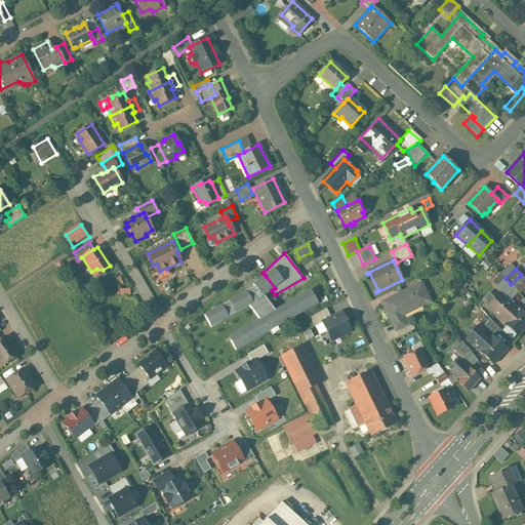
[(524,278),(521,275),(511,284),(519,293),(524,286),(524,278)]
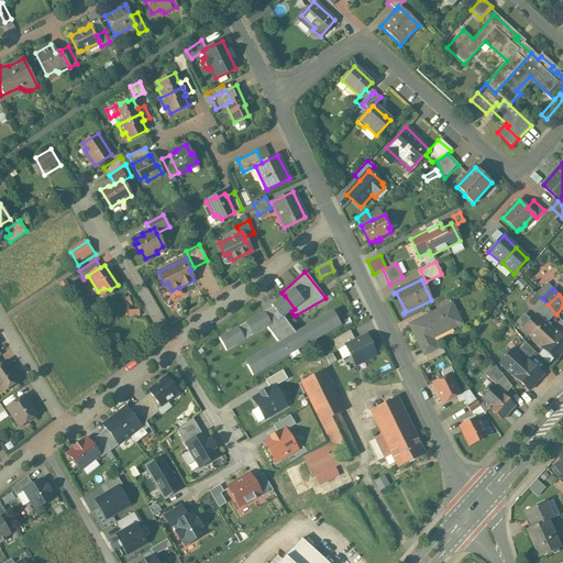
[(283,317),(291,311),(295,309),(285,296),(272,306),(273,308),(282,318),(283,317)]
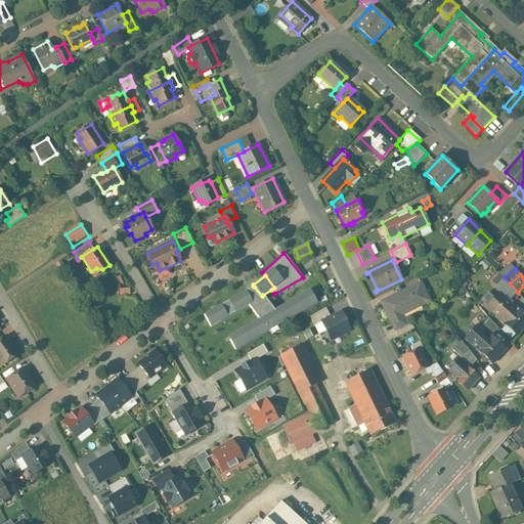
[(420,282),(381,302),(395,330),(406,324),(405,324),(402,317),(400,318),(395,309),(401,306),(403,309),(406,312),(432,300),(429,293),(426,295),(420,282)]
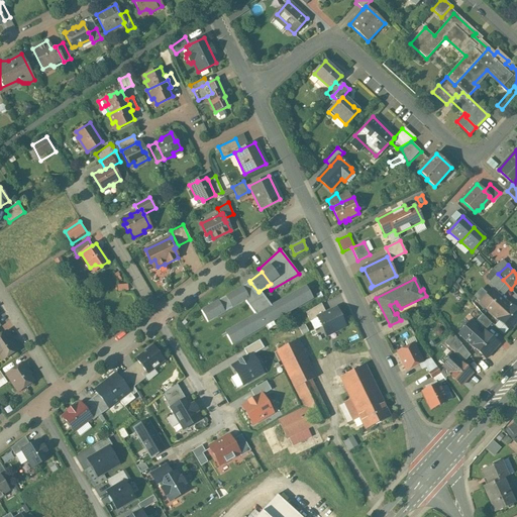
[(248,299),(259,292),(250,283),(212,305),(209,306),(201,311),(208,322),(245,301),(248,299)]
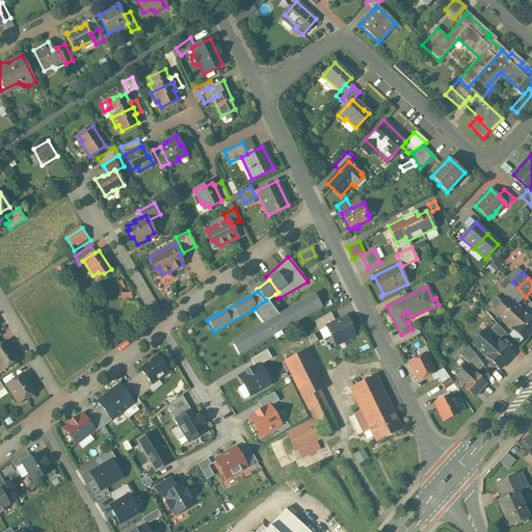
[(309,298),(278,315),(263,324),(238,339),(239,342),(233,345),(239,355),(322,308),(316,297),(311,301),(309,298)]
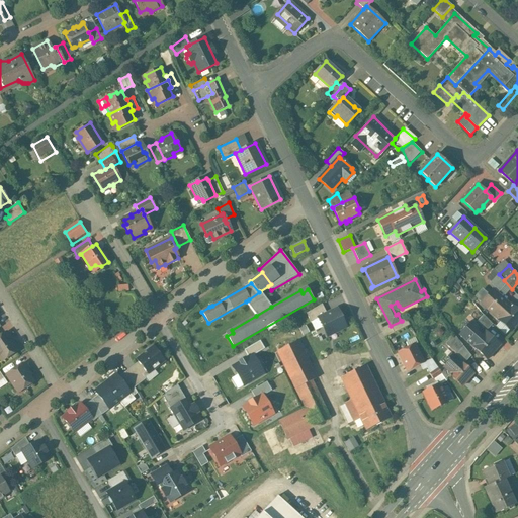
[(510,306),(493,289),(482,303),(499,318),(510,306)]
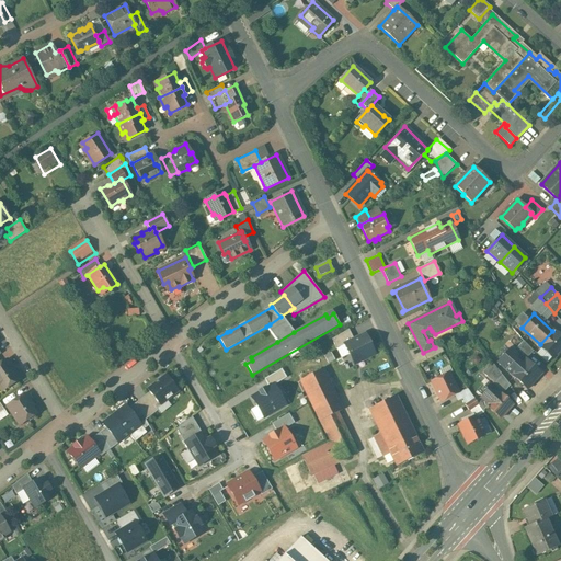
[(294,332),(282,316),(281,317),(270,324),(266,327),(277,342),(294,332)]
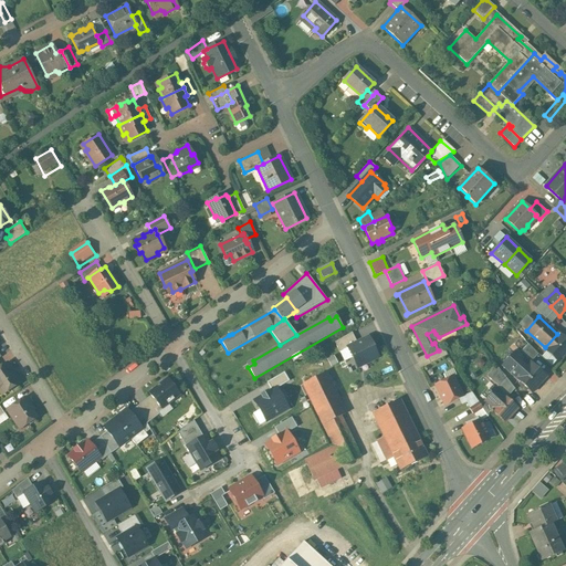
[(491,336),(499,327),(492,322),(485,332),(491,336)]
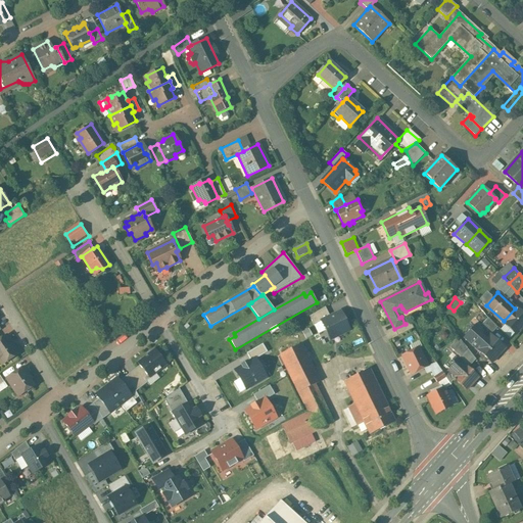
[(210,307),(211,310),(215,308),(214,307),(221,302),(220,300),(210,307)]
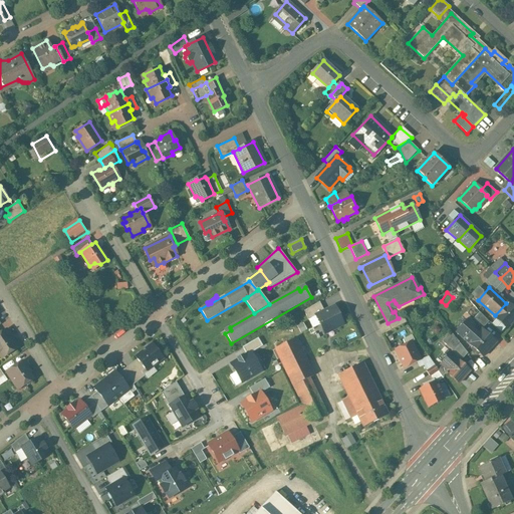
[(319,301),(303,310),(308,319),(315,316),(315,315),(323,311),(319,301)]
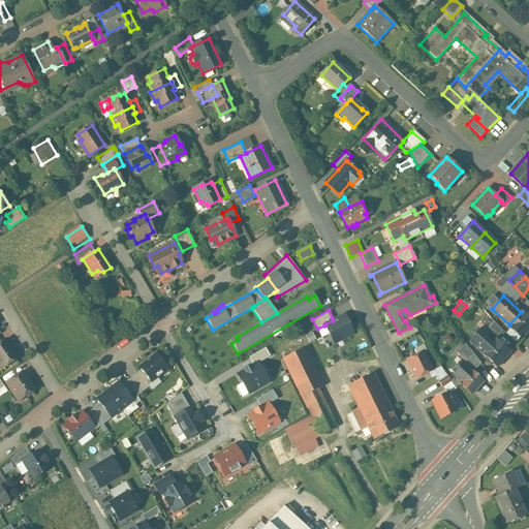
[(509,324),(508,327),(521,338),(528,329),(528,319),(521,312),(509,324)]
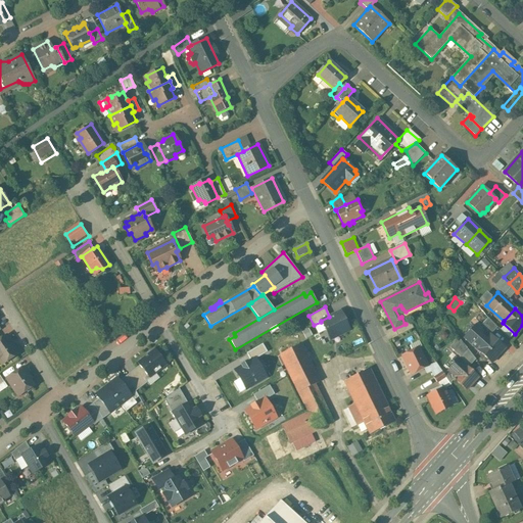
[(329,317),(321,321),(321,322),(330,339),(348,330),(339,312),(329,317)]
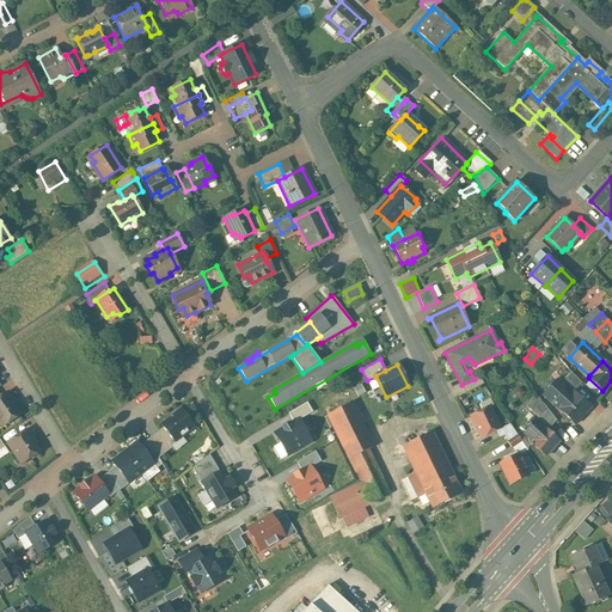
[(473,379),(475,379),(461,385),(465,393),(483,384),(479,375),(473,379)]
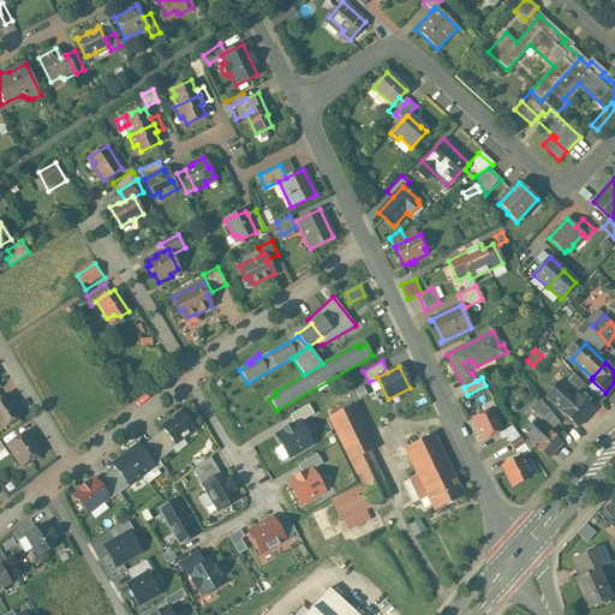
[(562,380),(547,398),(573,421),(589,402),(562,380)]
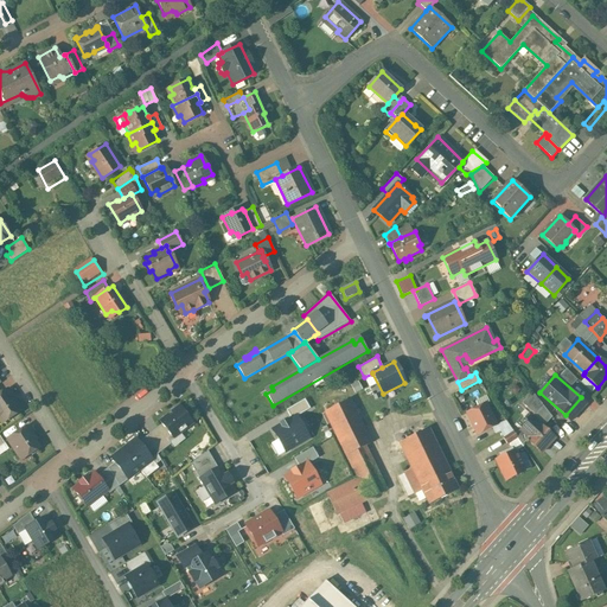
[(1,394),(0,394),(0,417),(2,422),(20,410),(14,403),(16,402),(12,398),(11,397),(10,396),(10,394),(7,390),(1,394)]
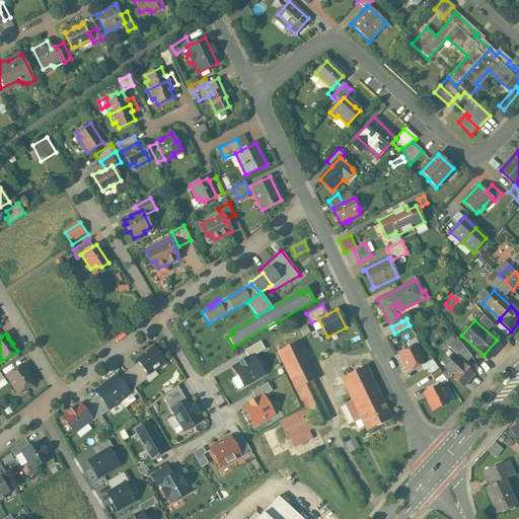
[(471,357),(454,336),(446,345),(456,354),(454,356),(461,363),(463,365),(471,357)]
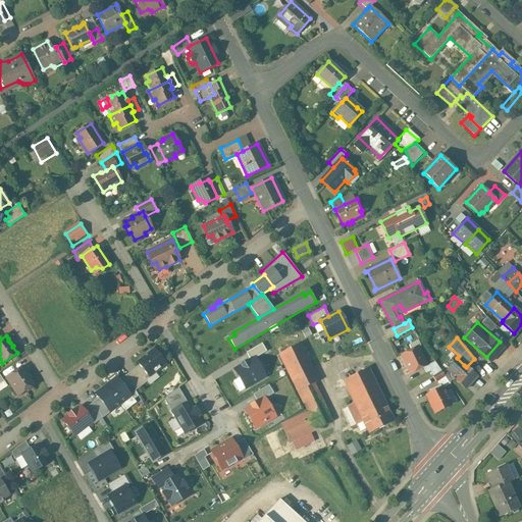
[(318,381),(300,344),(279,354),(302,401),(317,394),(312,384),(318,381)]
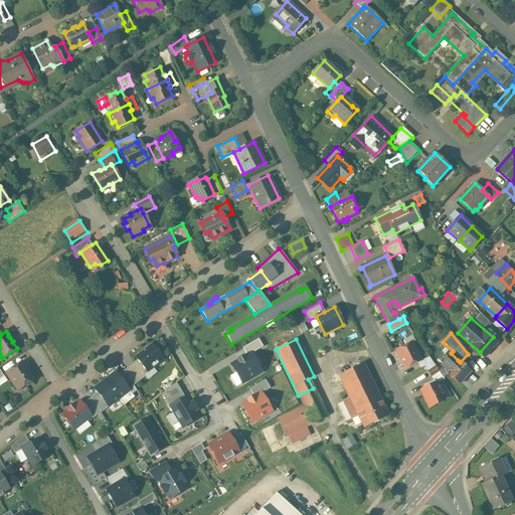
[(411,342),(396,350),(404,368),(416,362),(420,360),(411,342)]
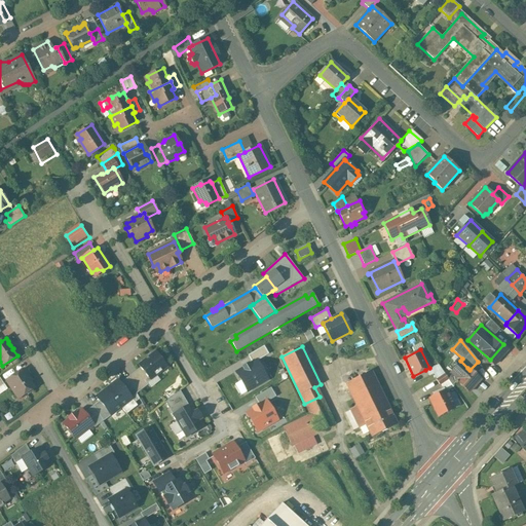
[(155,350),(137,365),(140,368),(150,381),(167,367),(155,350)]
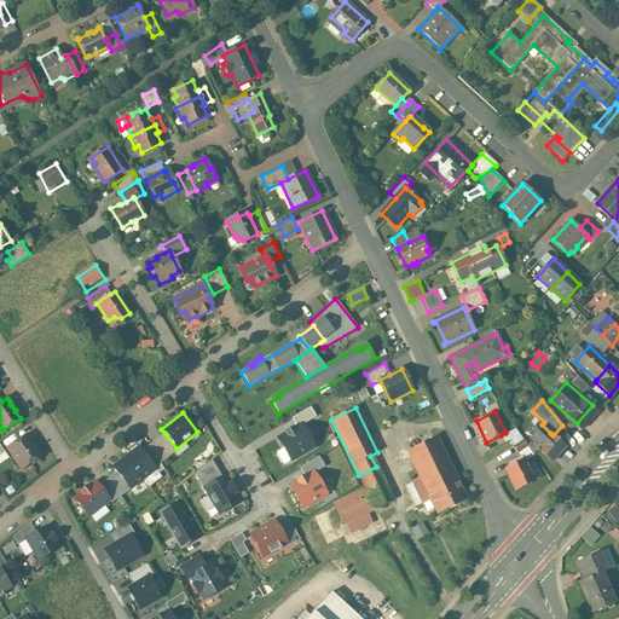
[(304,422),(278,438),(293,463),(318,449),(304,422)]
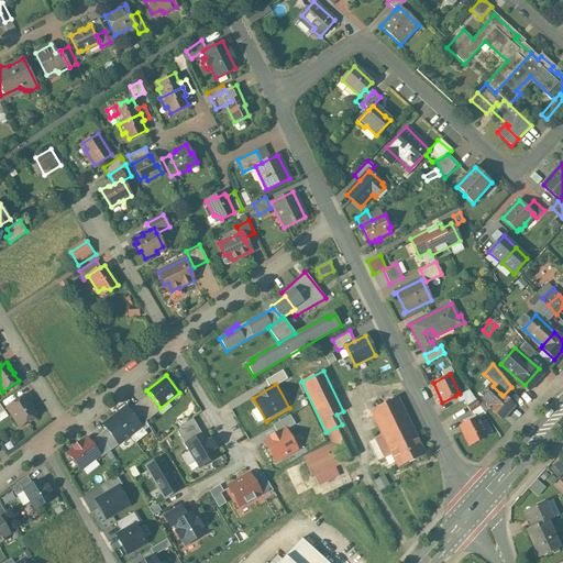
[(500,394),(493,386),(482,398),(490,406),(488,408),(489,409),(501,420),(514,406),(503,396),(500,394)]
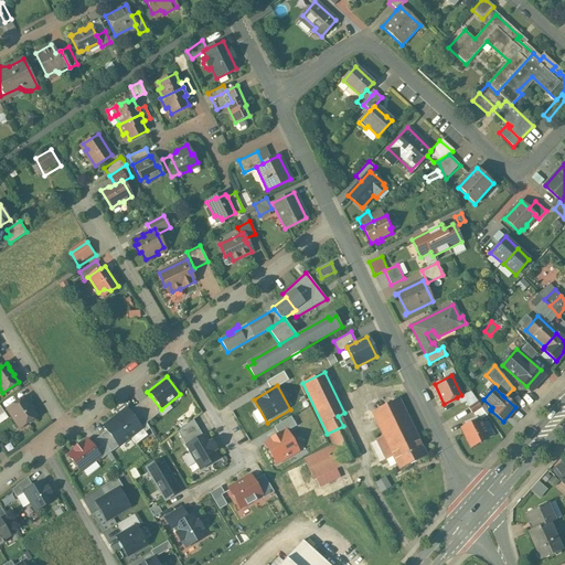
[(461,395),(457,397),(460,404),(466,402),(466,401),(473,396),(470,391),(461,395)]
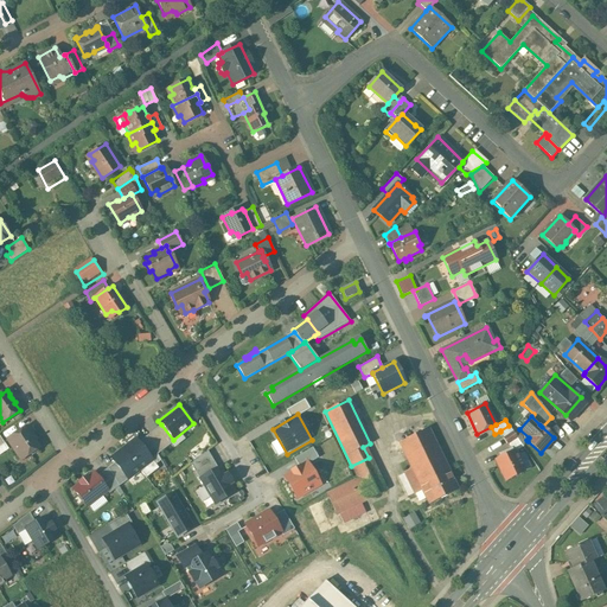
[(173,440),(161,425),(146,436),(157,454),(171,443),(168,442),(173,440)]
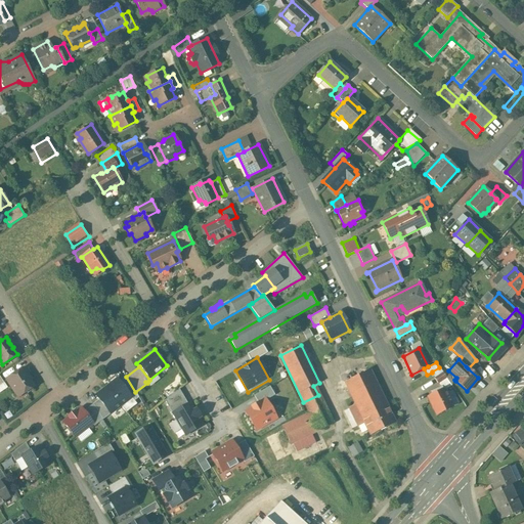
[(439,367),(432,372),(432,373),(434,377),(442,372),(439,367)]
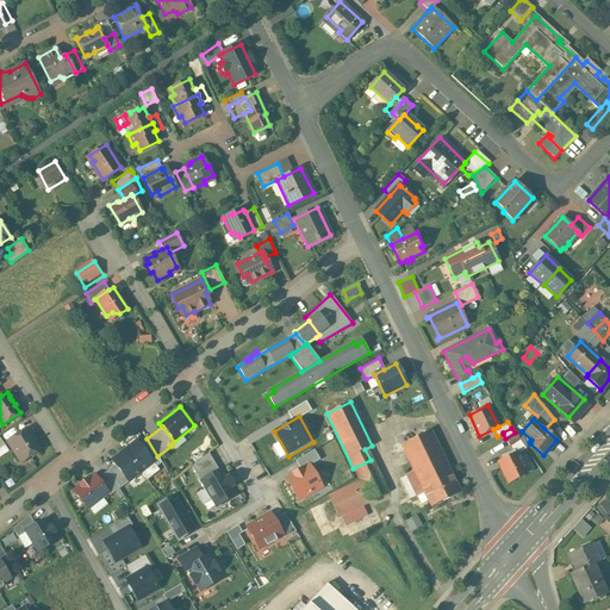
[(25,429),(7,441),(19,460),(25,456),(32,458),(38,454),(38,449),(39,449),(35,442),(36,441),(32,436),(31,436),(25,429)]
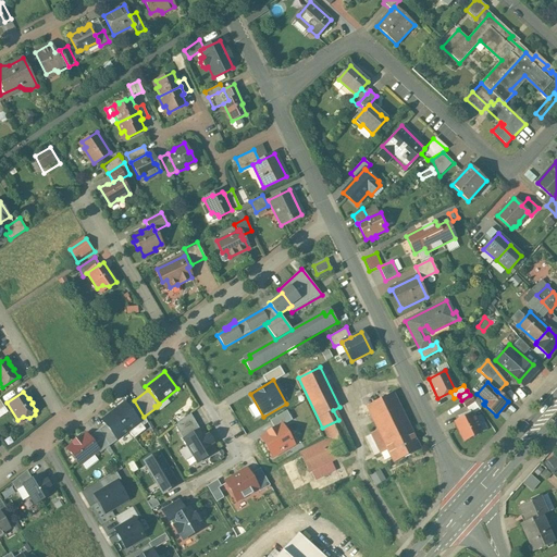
[(392,394),(367,406),(379,430),(381,436),(384,442),(387,448),(394,461),(420,449),(392,394)]
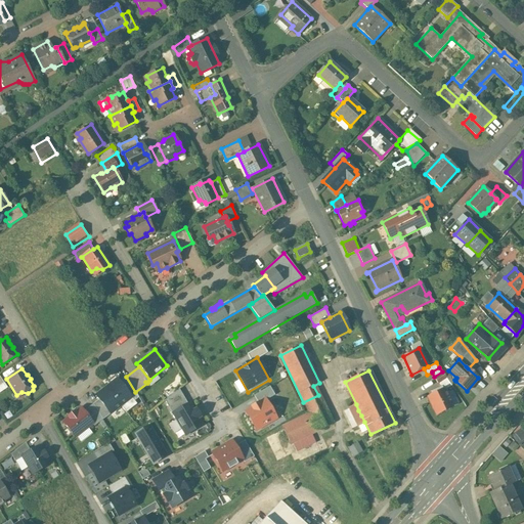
[(456,378),(448,370),(444,376),(446,379),(450,384),(453,381),(454,382),(455,381),(454,380),(456,378)]
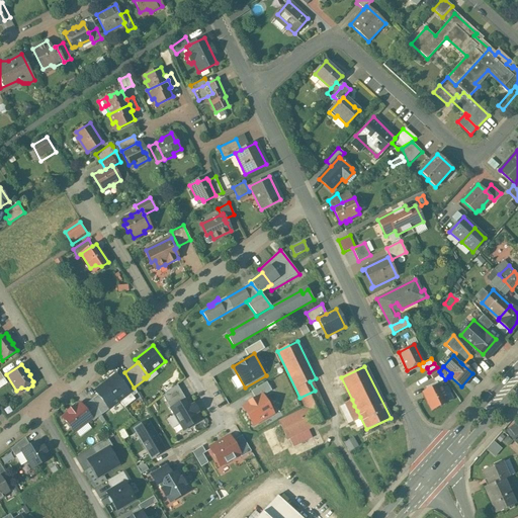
[(429,372),(429,373),(433,379),(441,374),(439,371),(437,367),(429,372)]
